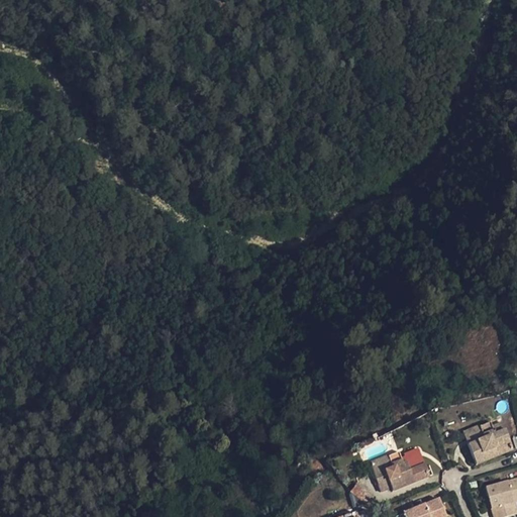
[(511,451),(502,430),(494,433),(491,426),(489,423),(478,427),(483,439),(467,446),(475,466),(511,451)]
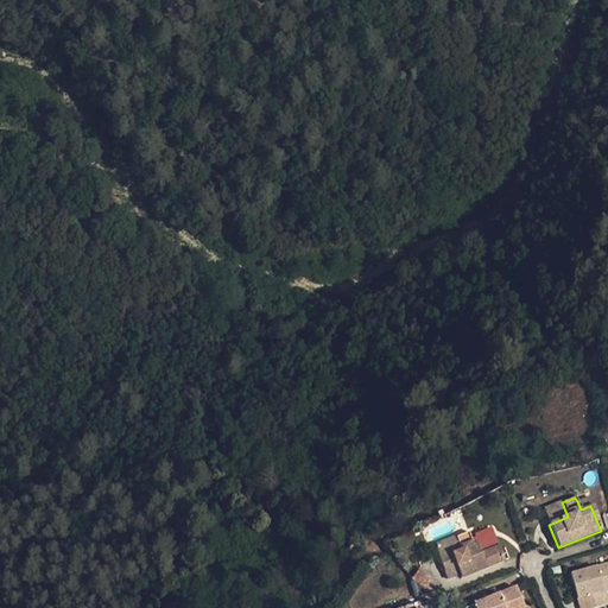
[(590,506),(587,498),(577,501),(581,510),(590,506)]
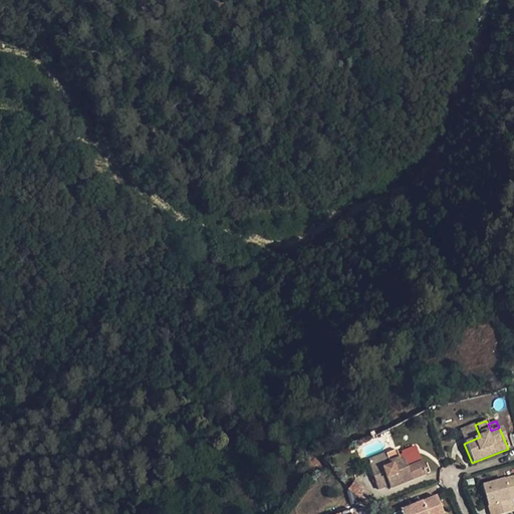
[(480,437),(475,425),(459,432),(464,444),(480,437)]
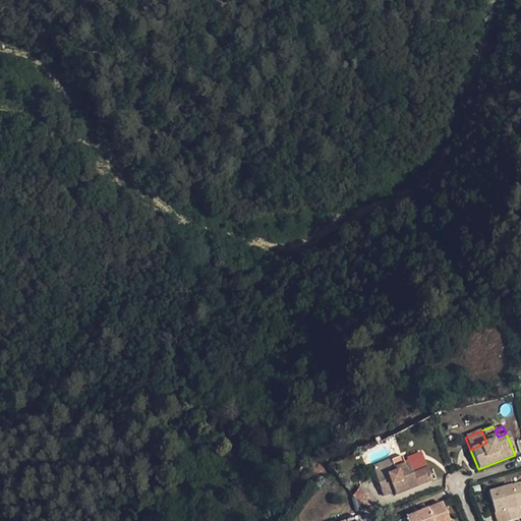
[(406,466),(423,458),(420,454),(404,460),(406,466)]
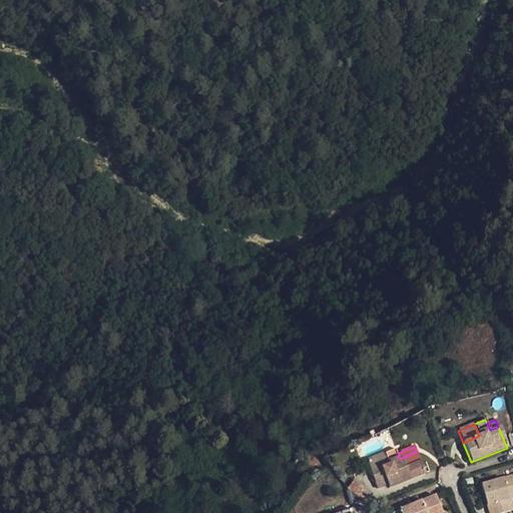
[(390,488),(425,473),(417,451),(400,459),(398,453),(396,448),(367,460),(379,488),(389,484),(390,488)]
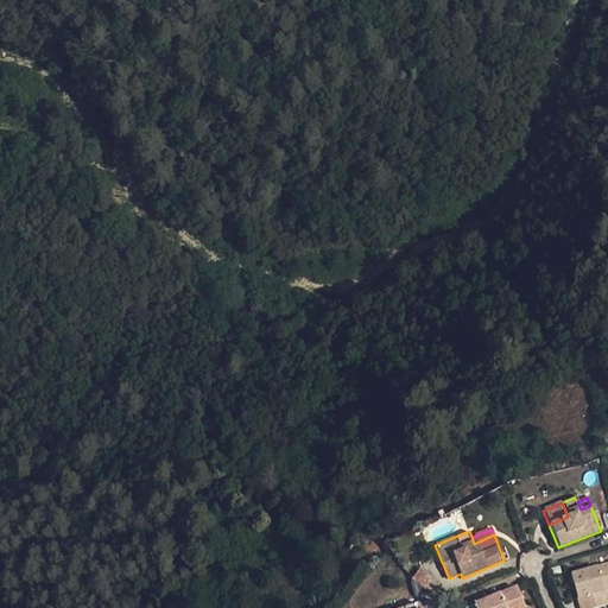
[(600,607),(603,607),(600,594),(605,591),(607,590),(607,564),(570,576),(578,607),(600,607)]
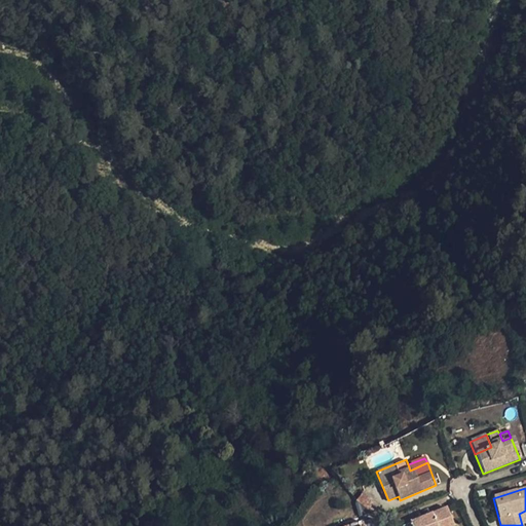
[(362,492),(355,501),(376,516),(382,506),(362,492)]
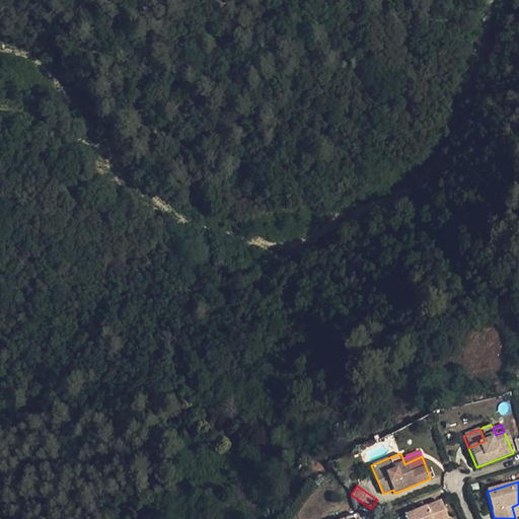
[(447,518),(441,502),(404,517),(404,518),(447,518)]
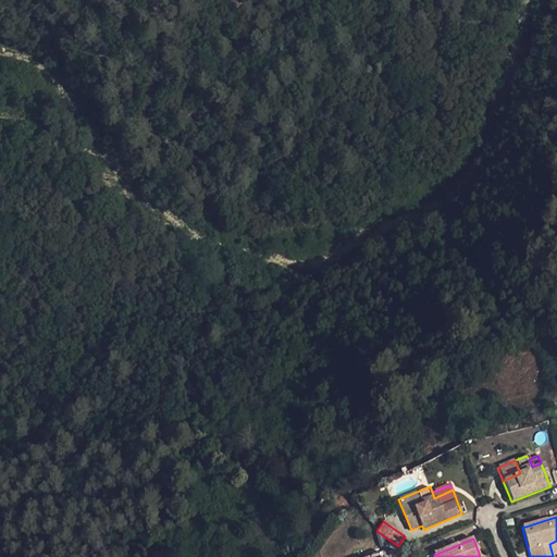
[(383,556),(382,553),(369,556),(368,556),(366,547),(351,553),(353,556),(383,556)]
